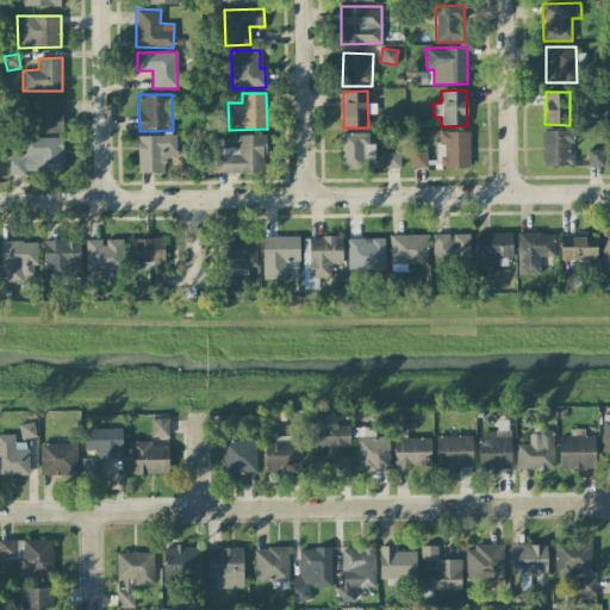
[(62,99),(33,100),(33,132),(62,132),(62,99)]
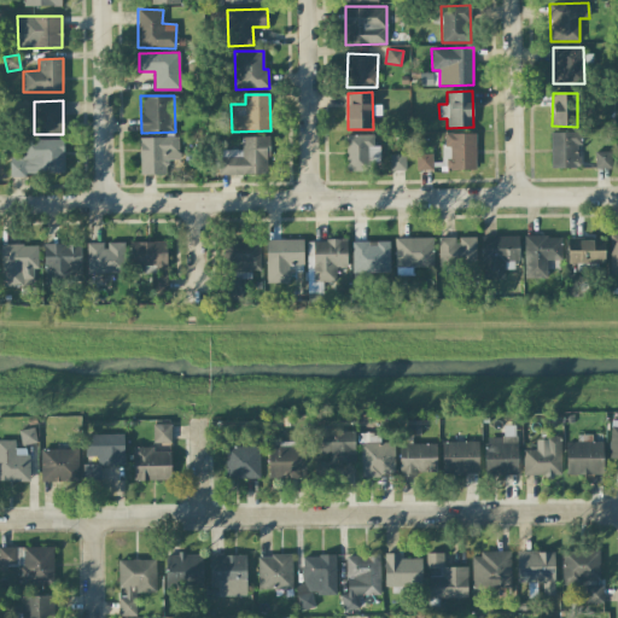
[(549,133),(551,168),(578,168),(578,145),(581,145),(581,132),(549,133)]
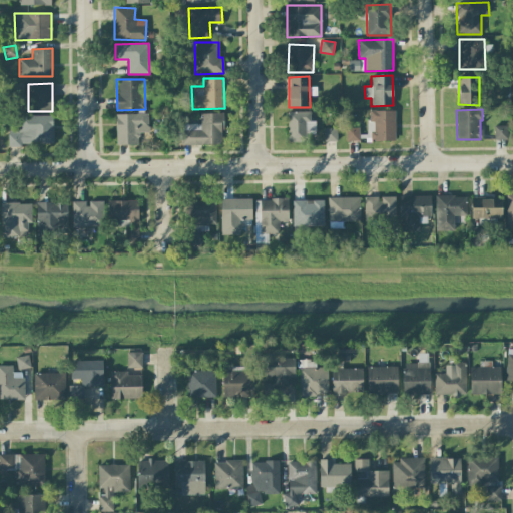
[(395,110),(369,111),(369,122),(372,122),(372,141),(395,140),(395,110)]
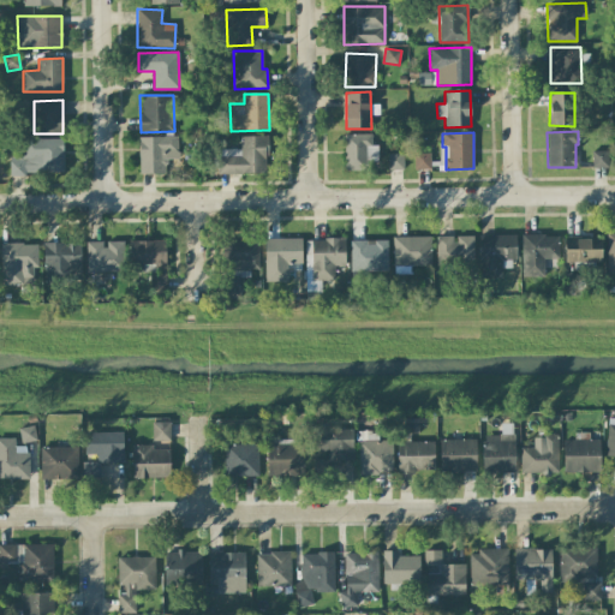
[(371,133),(344,135),(345,171),(369,169),(369,161),(377,161),(377,144),(371,145),(371,133)]
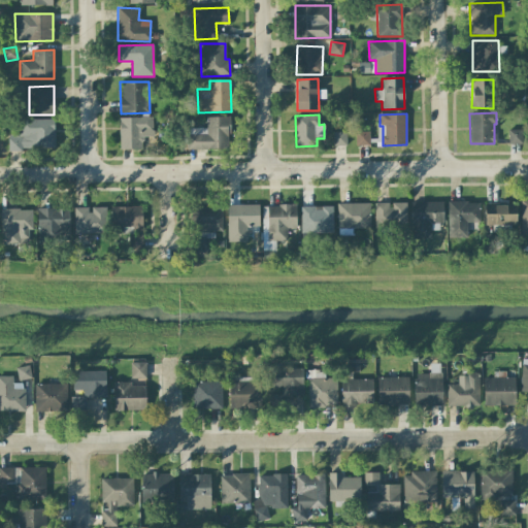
[(142,149),(142,132),(152,132),(152,117),(119,118),(120,150),(142,149)]
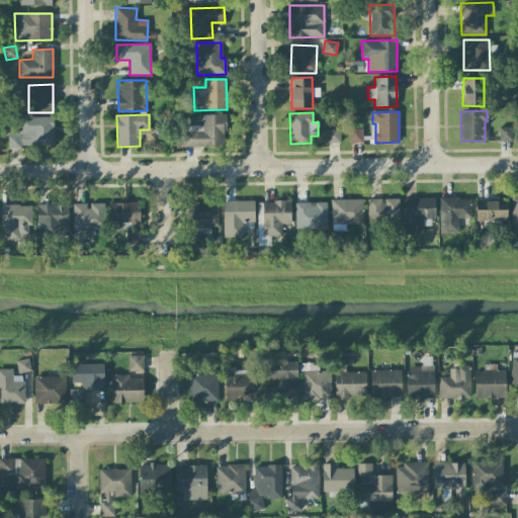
[(224,146),(224,132),(226,132),(226,114),(202,115),(202,125),(183,125),(183,147),(224,146)]
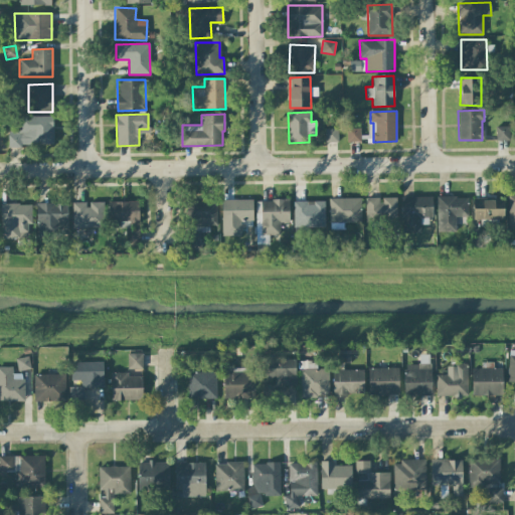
[(53,145),(52,116),(18,117),(18,132),(8,132),(8,146),(53,145)]
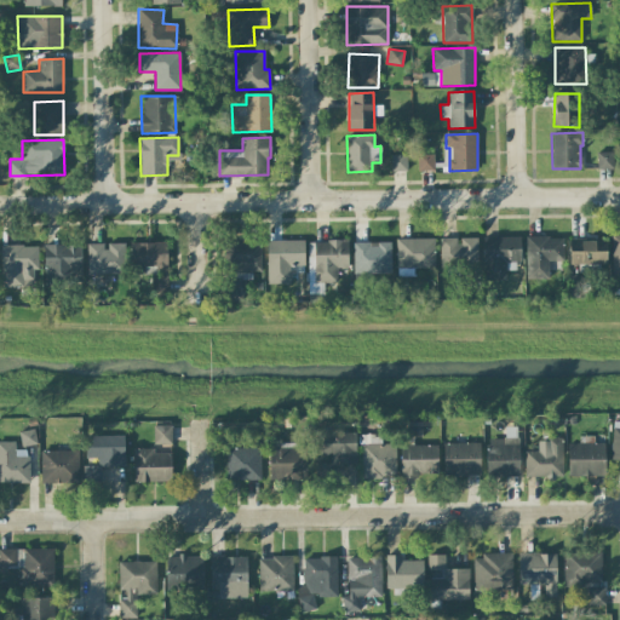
[(596,153),(597,168),(613,168),(612,153),(596,153)]
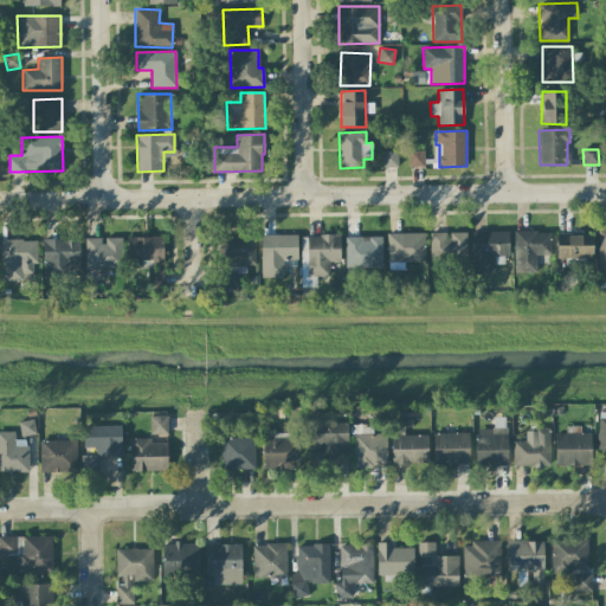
[(408,167),(424,167),(423,150),(407,152),(408,167)]
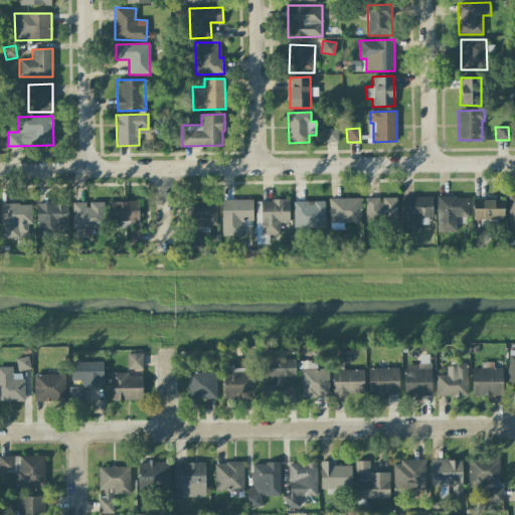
[(337,142),(337,129),(328,129),(327,142),(337,142)]
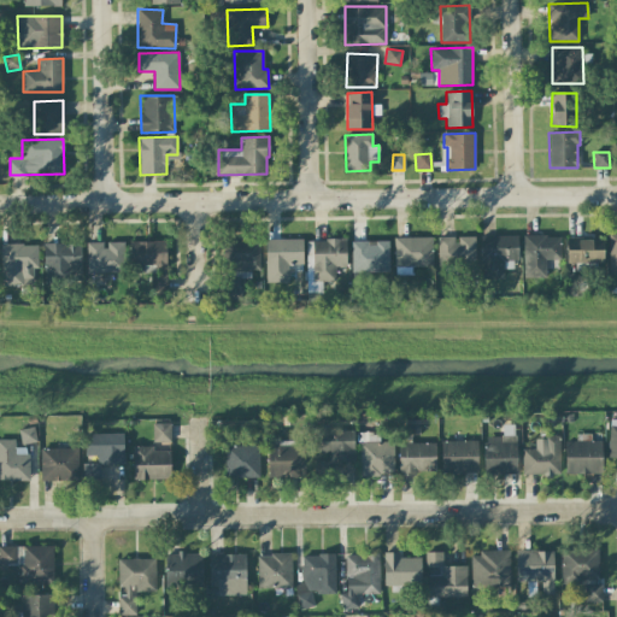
[(523,278),(546,277),(546,260),(560,259),(560,235),(523,236),(523,278)]
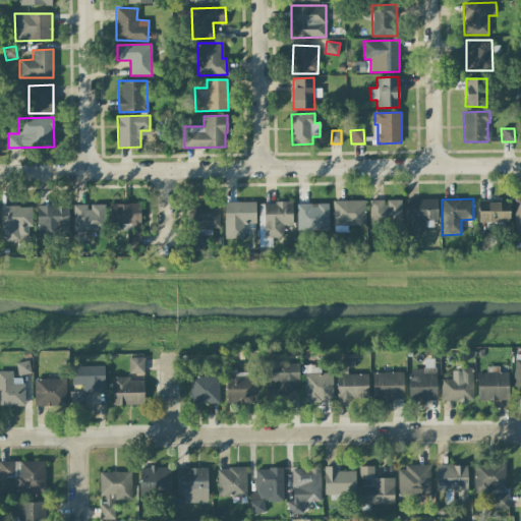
[(385,200),(385,199),(369,199),(369,224),(401,223),(401,199),(385,200)]
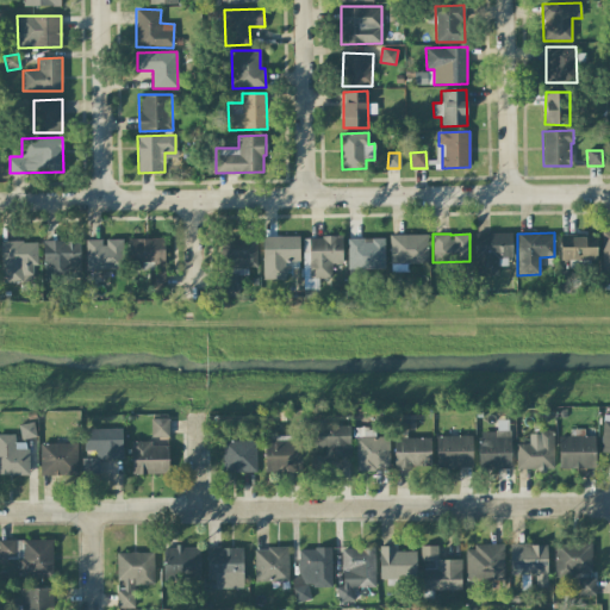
[(511,234),(475,234),(474,275),(497,275),(498,266),(510,266),(511,234)]
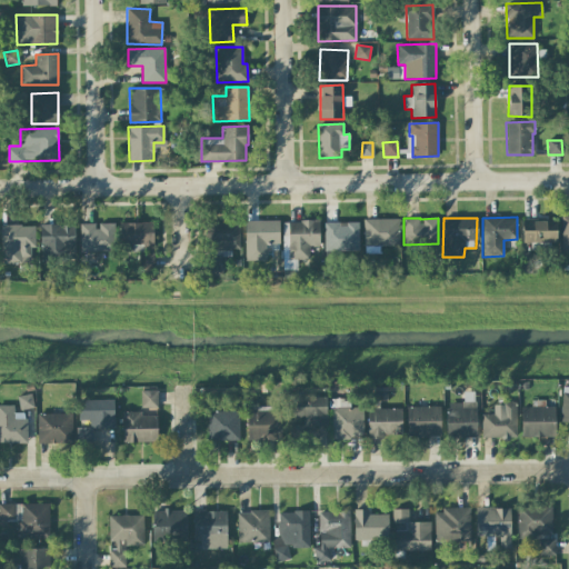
[(398,246),(398,219),(363,219),(363,246),(398,246)]
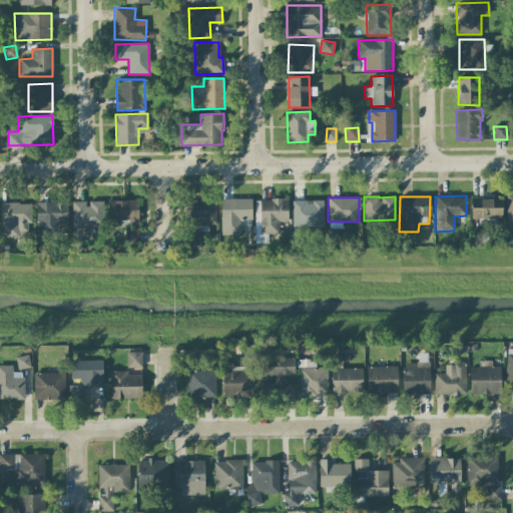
[(251,220),(251,199),(221,198),(220,232),(239,233),(240,220),(251,220)]
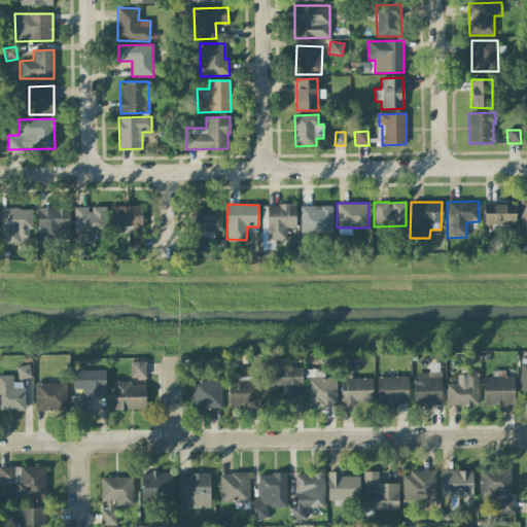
[(484,224),(515,224),(516,204),(484,204),(484,224)]
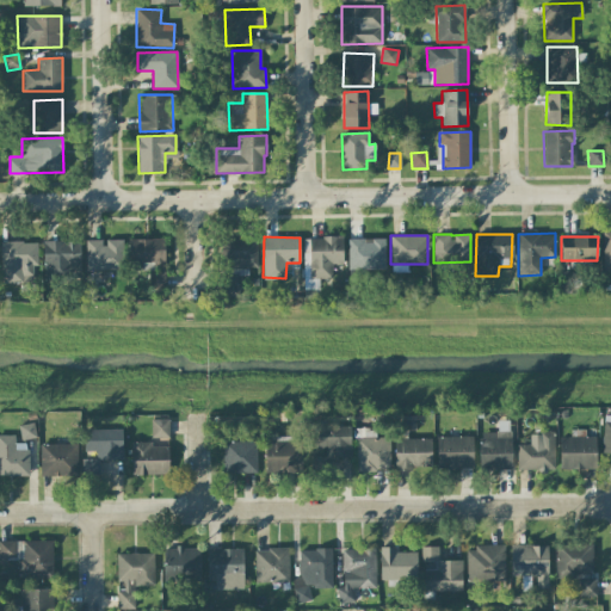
[(343,265),(343,238),(304,238),(306,250),(304,250),(306,278),(332,278),(332,265),(343,265)]
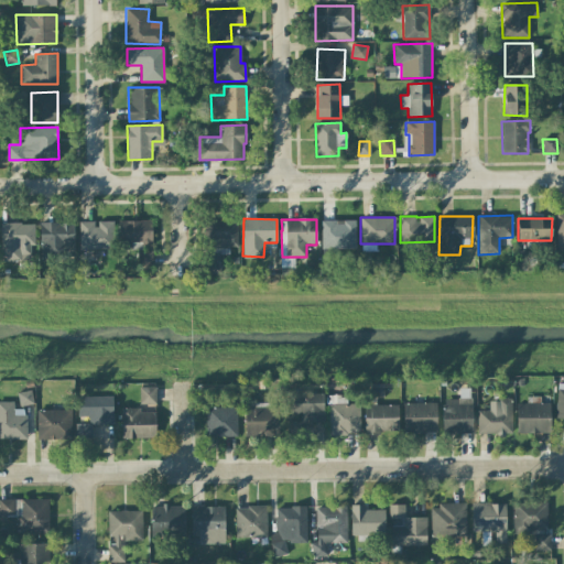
[(322,221),(321,248),(355,249),(356,219),(343,219),(343,221),(322,221)]
